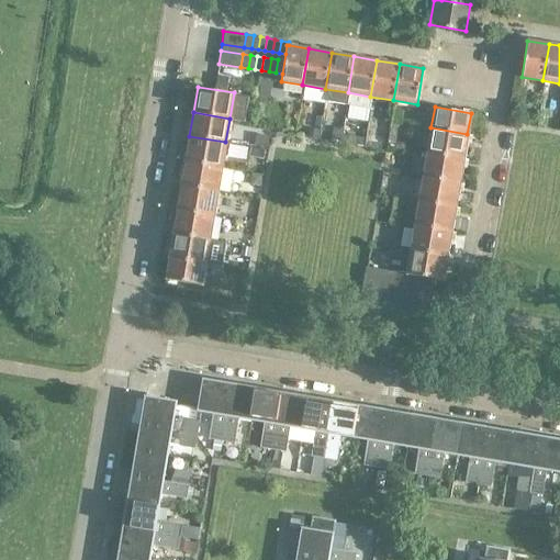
[(463,158),(467,134),(430,127),(426,152),(463,158)]
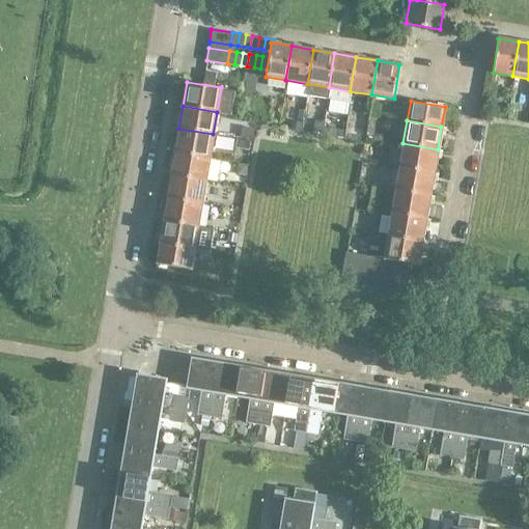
[(210,158),(213,134),(178,129),(175,151),(210,158)]
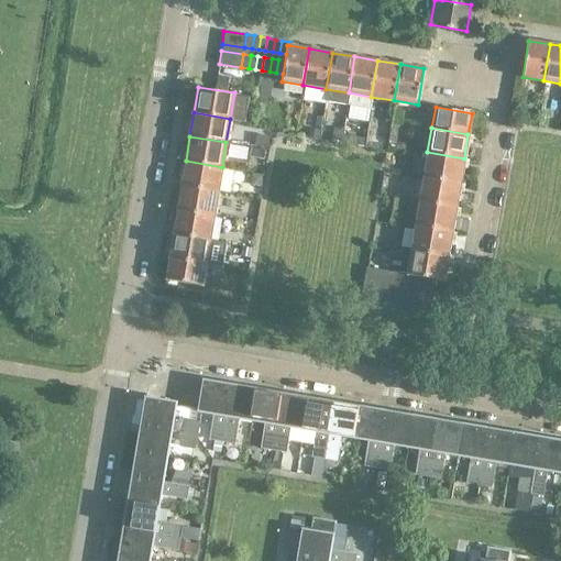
[(460,183),(464,158),(427,152),(424,176),(460,183)]
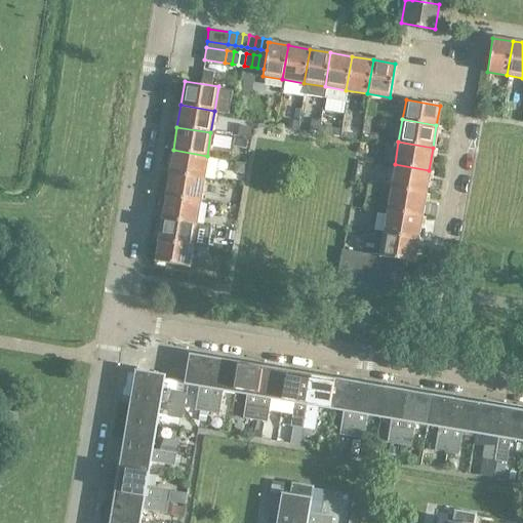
[(203,178),(207,156),(173,150),(169,172),(203,178)]
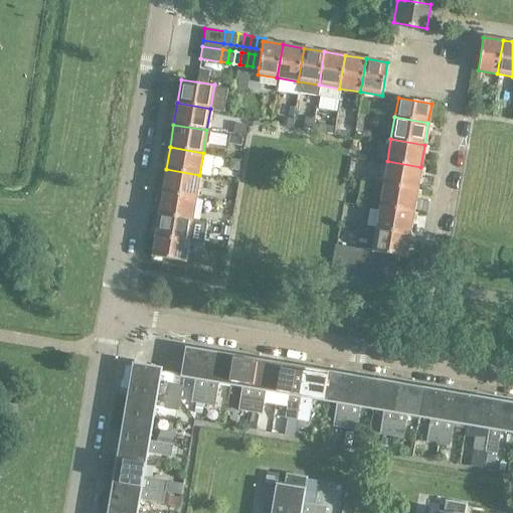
[(416,190),(420,167),(387,161),(383,184),(416,190)]
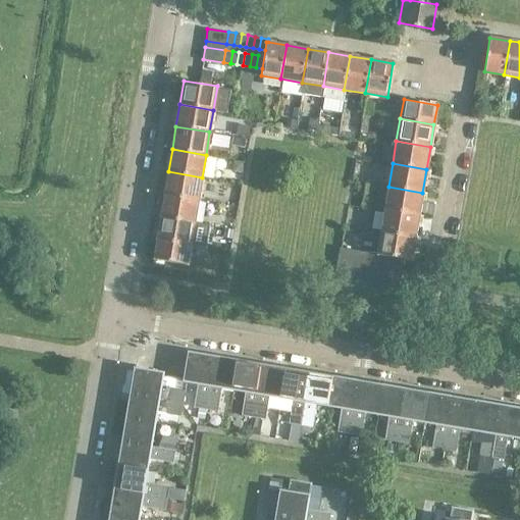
[(198,200),(202,177),(168,171),(164,194),(198,200)]
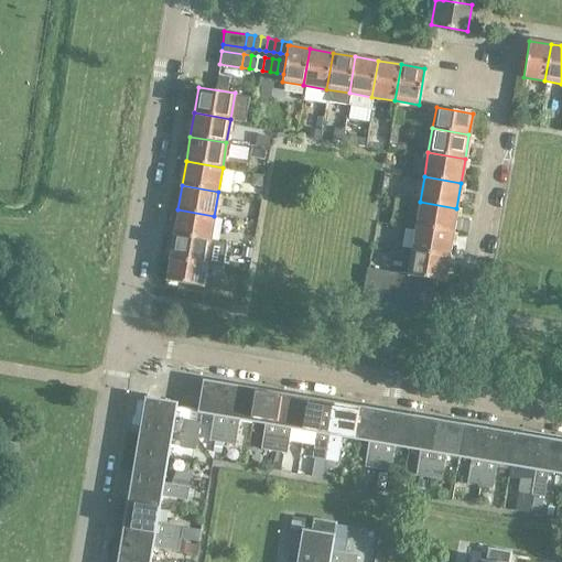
[(452,233),(456,208),(420,202),(415,226),(452,233)]
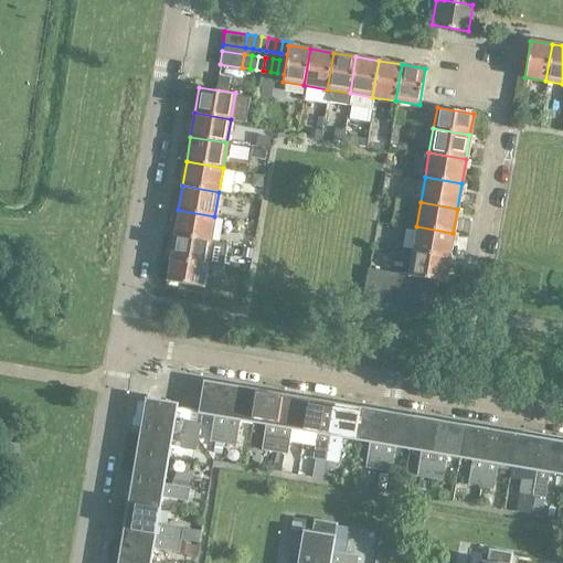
[(210,241),(214,216),(178,210),(173,234),(210,241)]
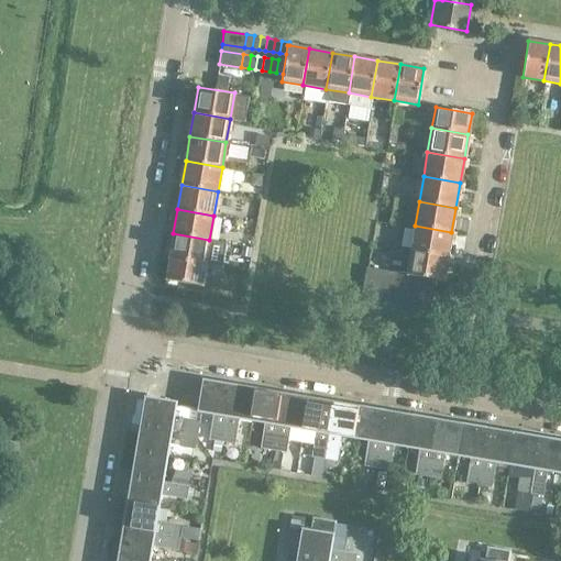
[(447,256),(451,232),(415,226),(410,250),(447,256)]
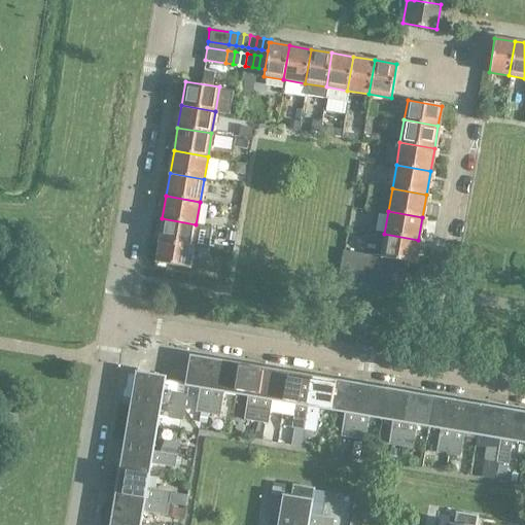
[(193,247),(196,224),(162,218),(159,241),(193,247)]
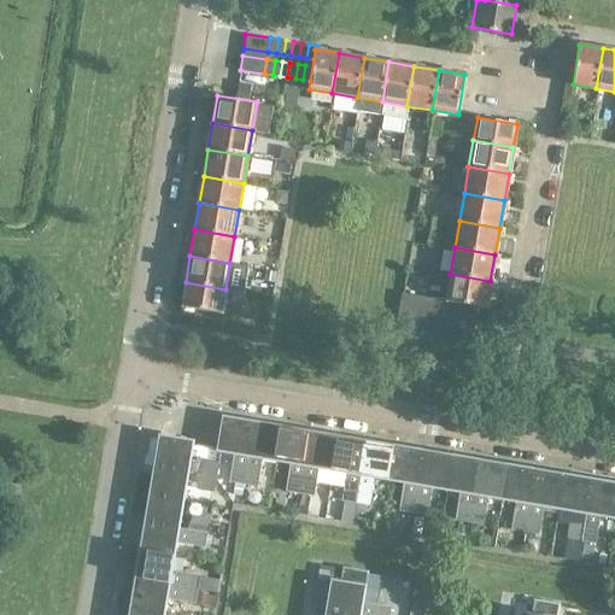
[(486,308),(490,281),(450,274),(446,299),(445,300),(446,300),(476,306),(486,308)]
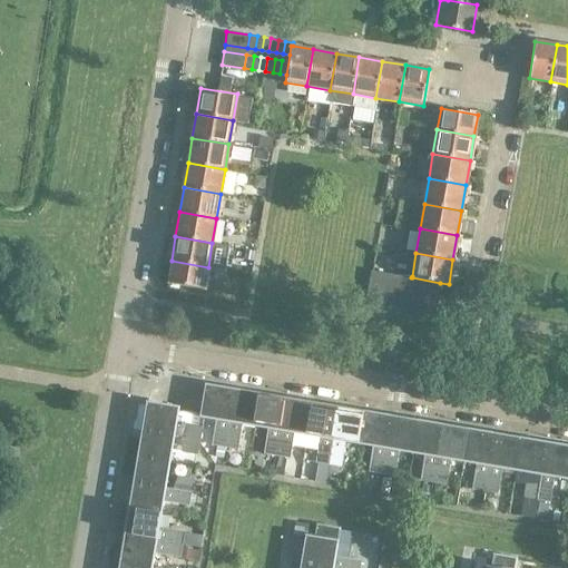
[(204,289),(208,267),(172,261),(167,283),(204,289)]
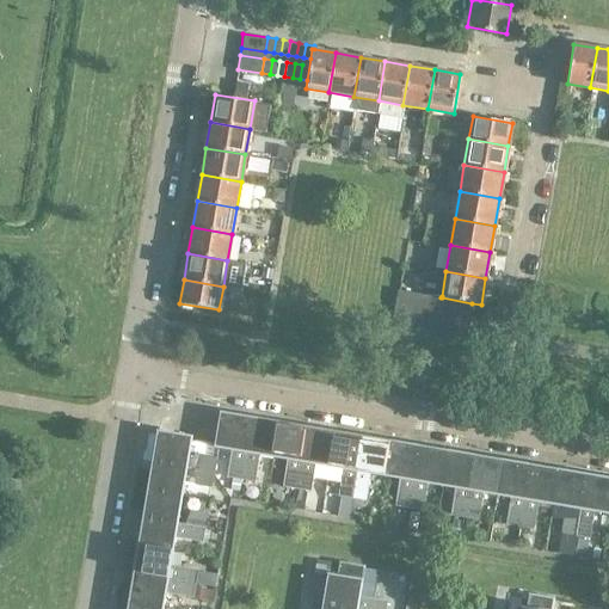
[(403,305),(405,290),(397,289),(394,303),(403,305)]
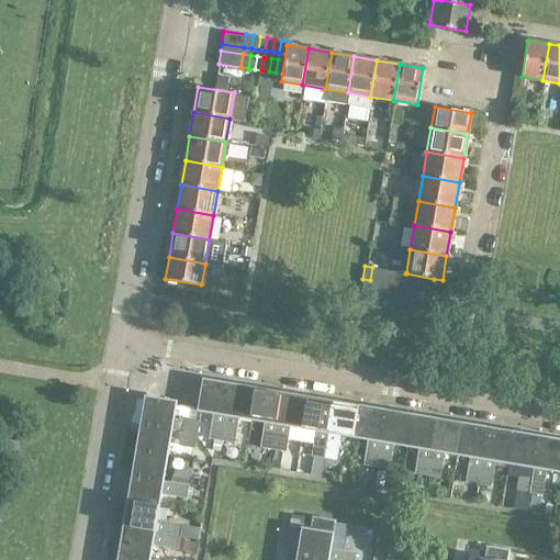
[(377,281),(379,268),(372,267),(370,280),(377,281)]
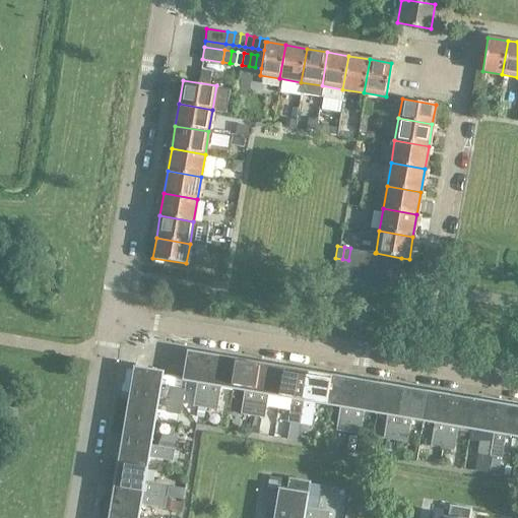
[(355,261),(358,249),(350,248),(348,260),(355,261)]
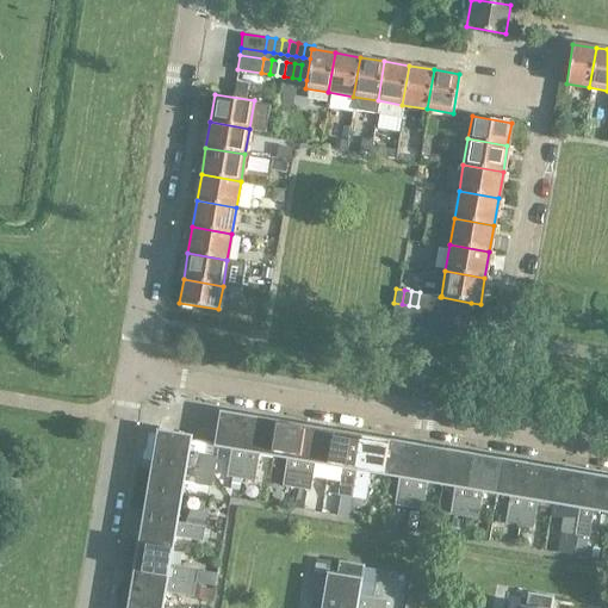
[(425,308),(427,293),(420,292),(417,306),(425,308)]
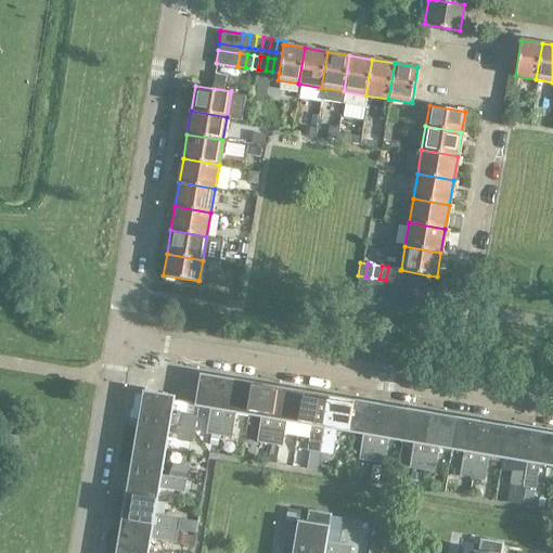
[(399,282),(401,270),(400,270),(401,269),(395,268),(393,281),(399,282)]
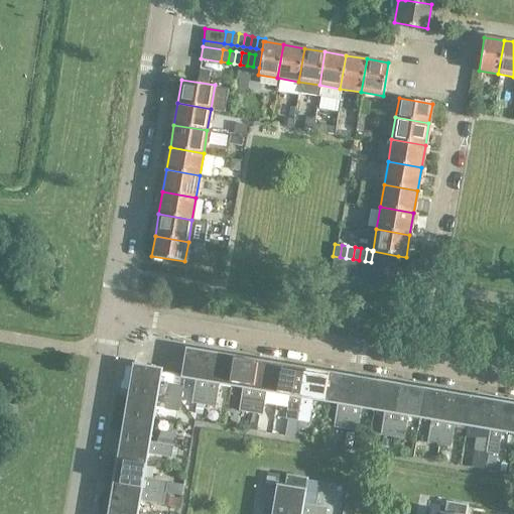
[(396,267),(398,257),(398,256),(373,251),(371,262),(396,267)]
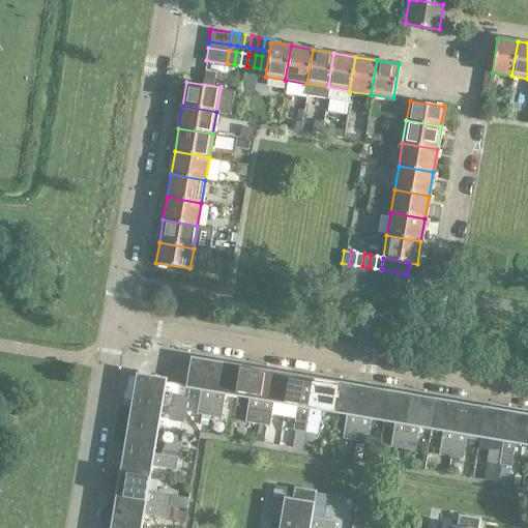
[(355,265),(349,264),(342,263),(341,269),(348,270),(354,271),(360,272),(368,273),(374,274),(380,275),(406,280),(407,274),(381,269),(375,268),(369,267),(362,266),(355,265)]
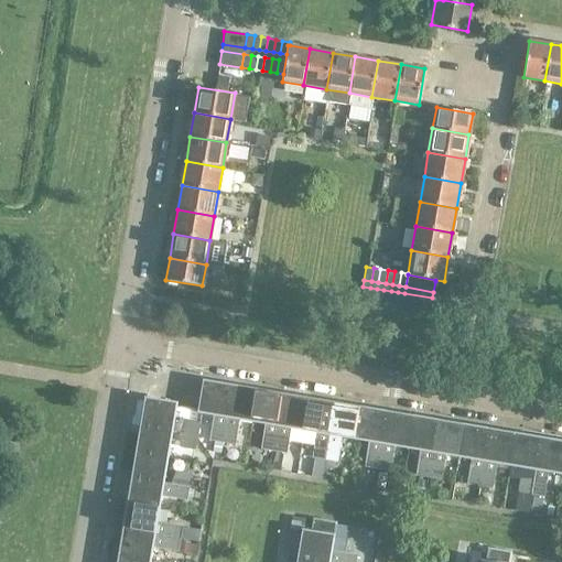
[(368,301),(370,288),(363,287),(360,300),(368,301)]
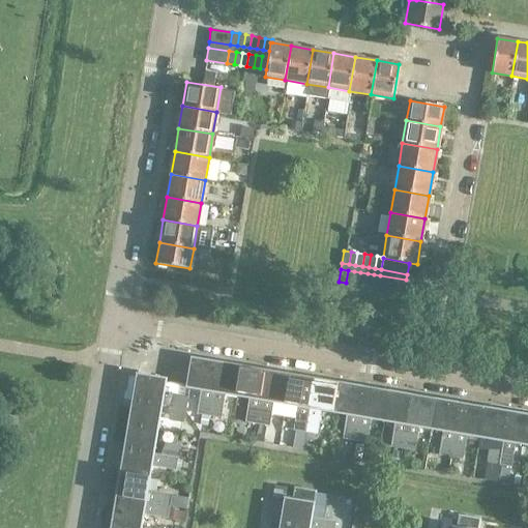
[(352,284),(354,271),(348,270),(346,283),(352,284)]
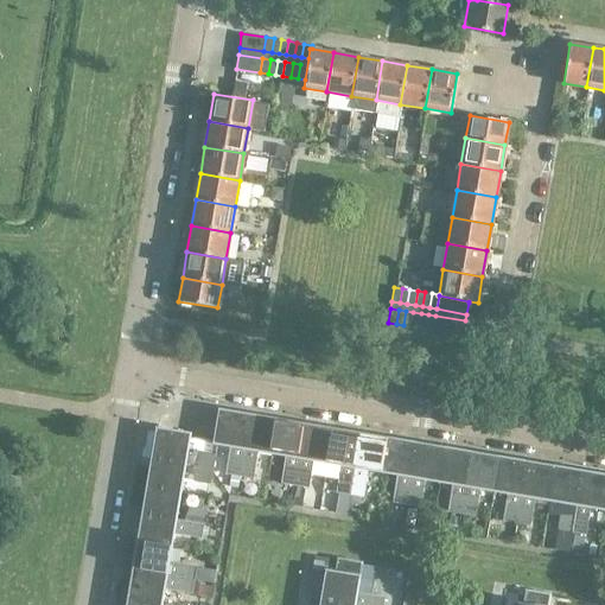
[(411,326),(413,312),(406,311),(403,325),(411,326)]
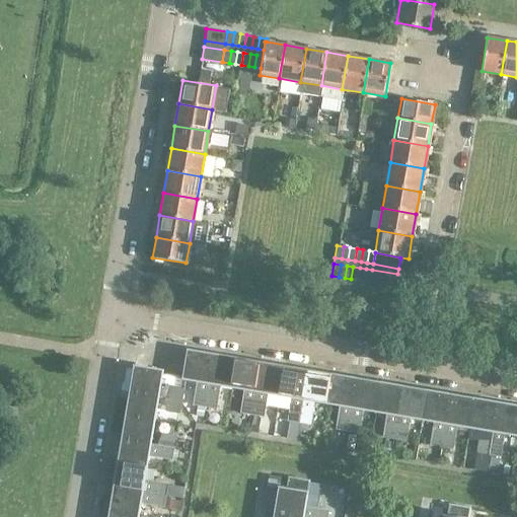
[(358,280),(360,268),(353,267),(351,279),(358,280)]
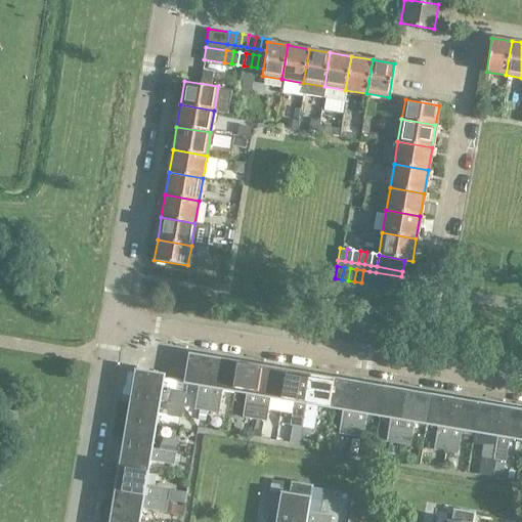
[(374,285),(376,272),(370,271),(367,284),(374,285)]
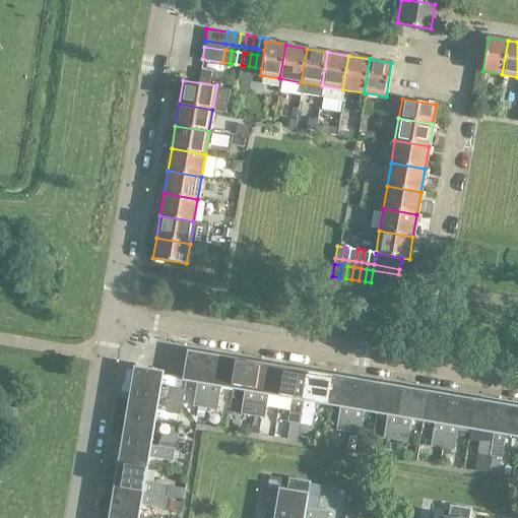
[(396,286),(398,274),(373,270),(371,282),(396,286)]
